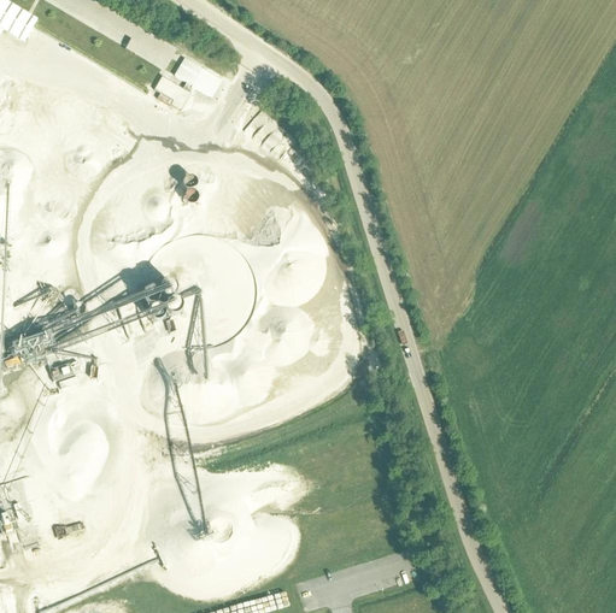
[(0,0),(0,27),(25,42),(40,18),(7,0),(0,0)]
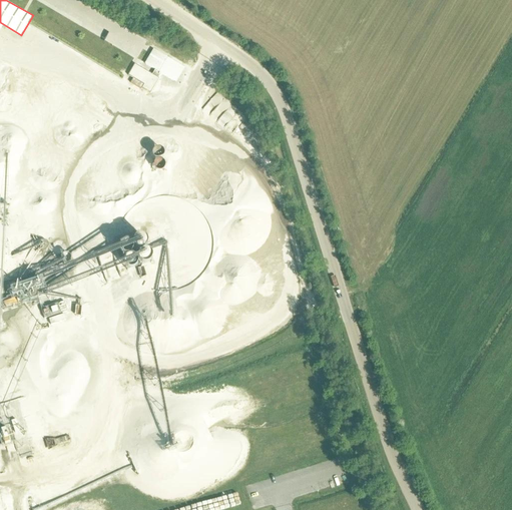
[(139,89),(144,92),(146,88),(151,91),(163,71),(174,78),(182,63),(154,46),(146,61),(156,67),(153,72),(135,61),(128,72),(144,82),(139,89)]
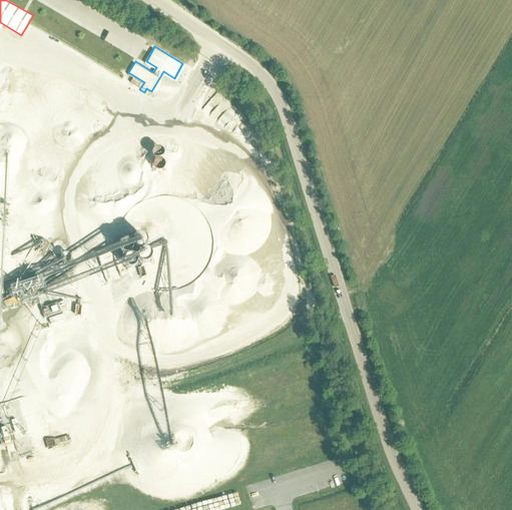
[(36,68),(34,74),(52,79),(53,73),(36,68)]
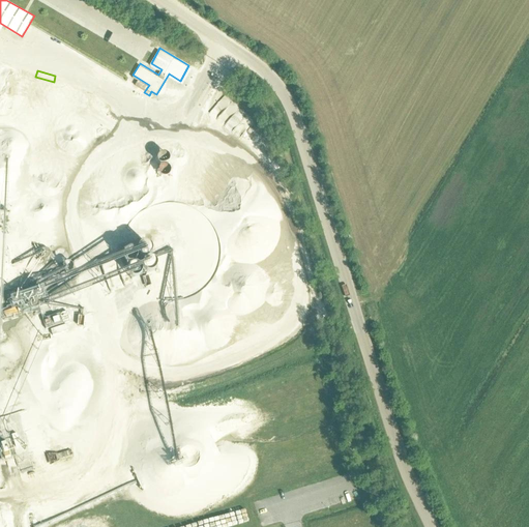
[(37,456),(33,440),(20,444),(17,435),(11,436),(20,462),(37,456)]
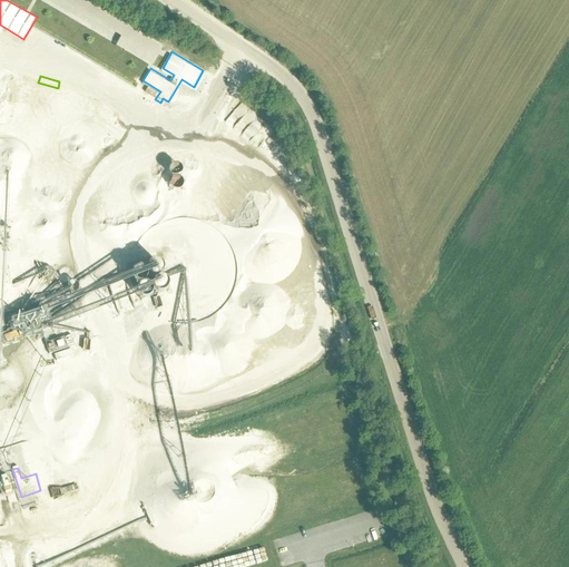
[(294,566),(291,554),(278,557),(281,566),(294,566)]
